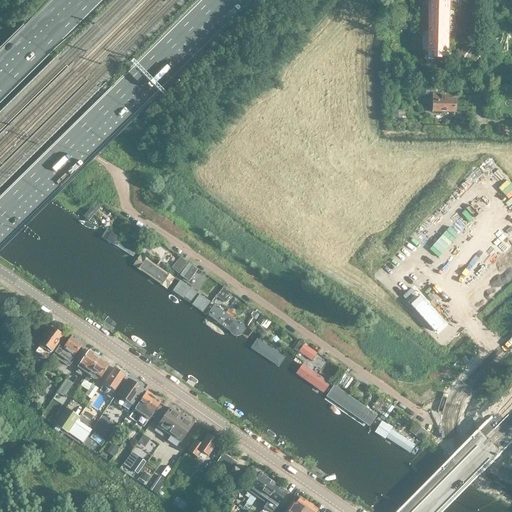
[(449,53),(450,0),(431,0),(430,53),(436,53),(436,59),(443,59),(443,53),(449,53)]
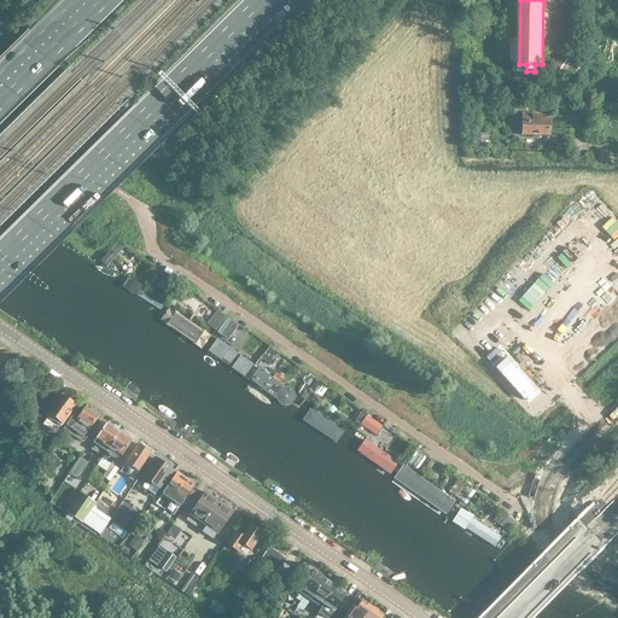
[(549,121),(547,121),(540,121),(540,115),(524,115),(523,115),(523,135),(549,135),(549,121)]
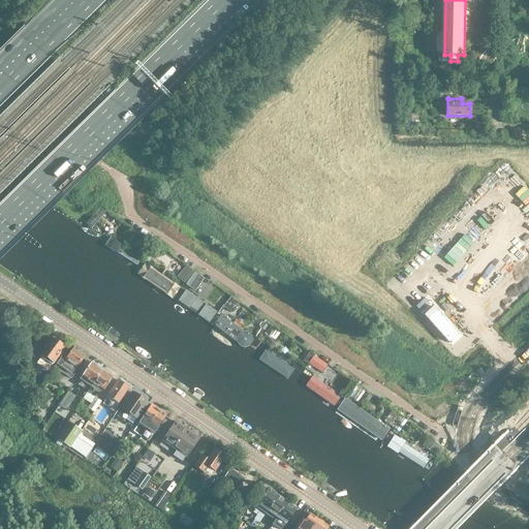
[(418,124),(417,114),(404,115),(405,125),(418,124)]
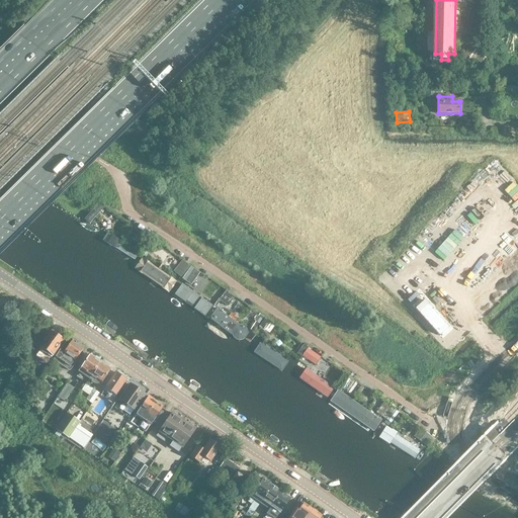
[(105,207),(99,202),(84,221),(90,226),(105,207)]
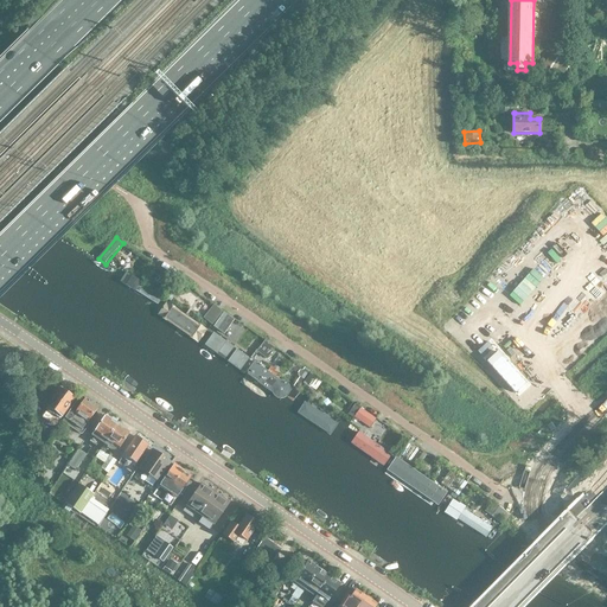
[(158,305),(163,296),(136,280),(126,273),(121,282),(131,288),(132,288),(158,305)]
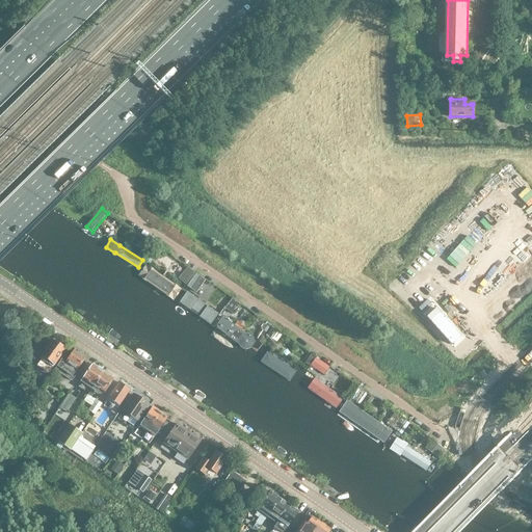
[(147,266),(139,276),(150,283),(163,292),(163,293),(174,299),(180,290),(170,283),(169,284),(156,273),(147,266)]
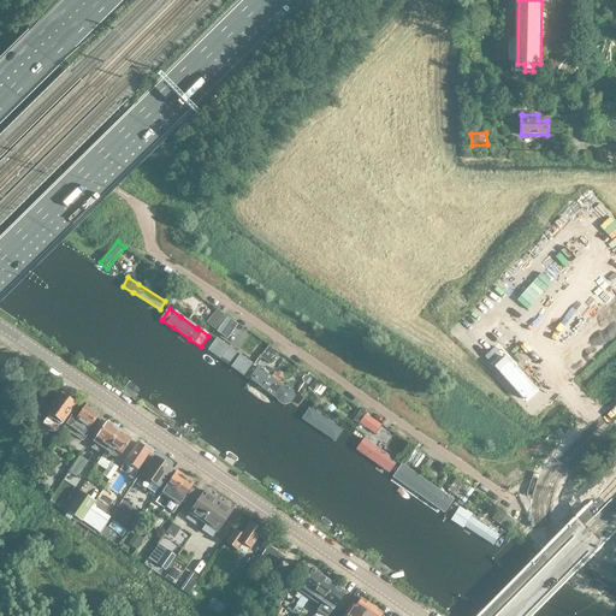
[(217,309),(207,323),(215,329),(225,317),(217,309)]
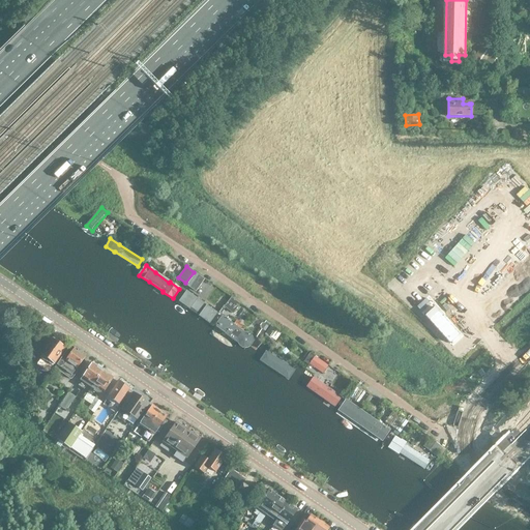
[(196,272),(187,285),(196,291),(205,278),(200,275),(196,272)]
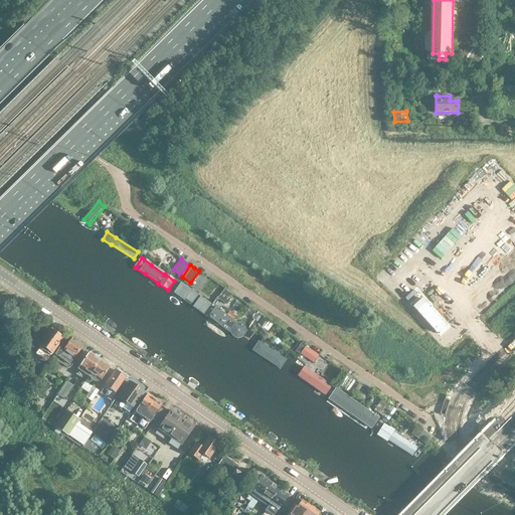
[(203,314),(210,305),(181,283),(174,293),(203,314)]
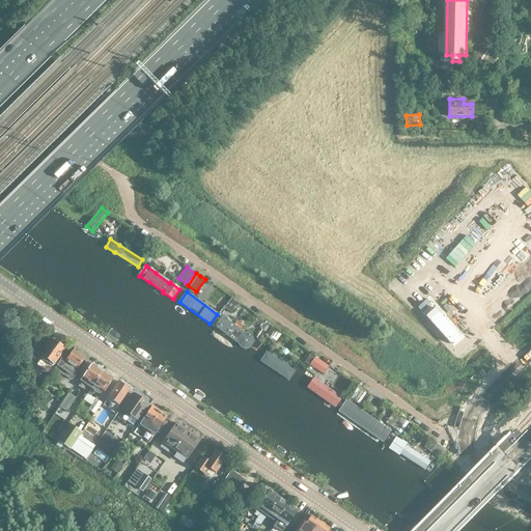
[(245,333),(222,316),(216,325),(217,328),(225,334),(225,335),(238,344),(240,346),(242,348),(245,350),(248,348),(251,347),(253,344),(254,341),(253,338),(251,335),(249,334),(246,333),(245,333)]
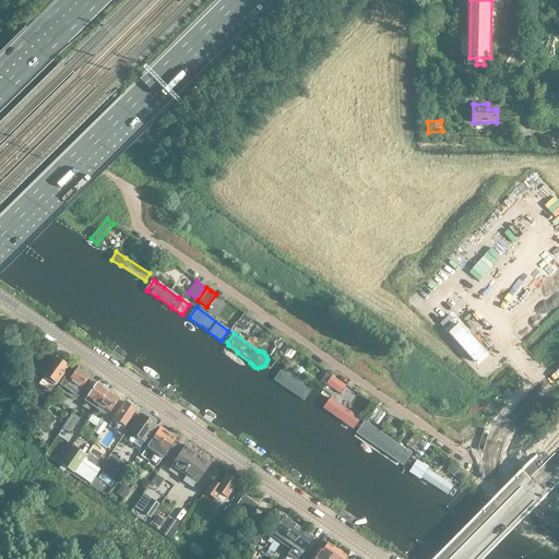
[(275,355),(283,345),(277,341),(268,351),(274,356),(275,355)]
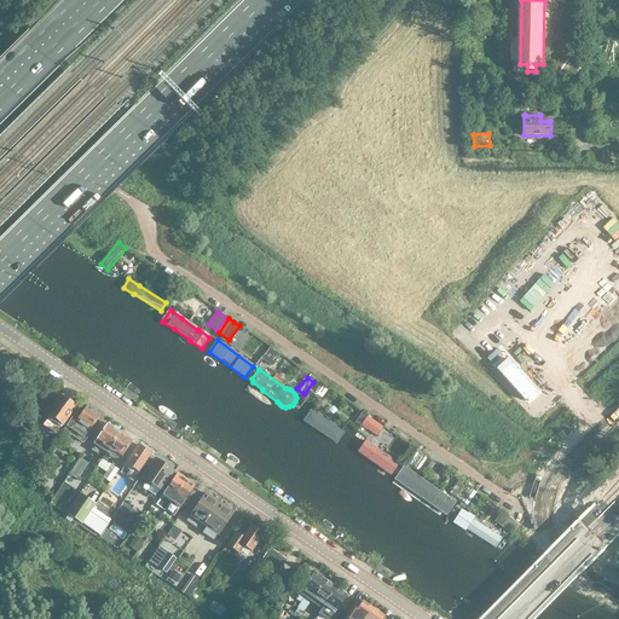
[(323,395),(329,386),(323,382),(317,392),(323,395)]
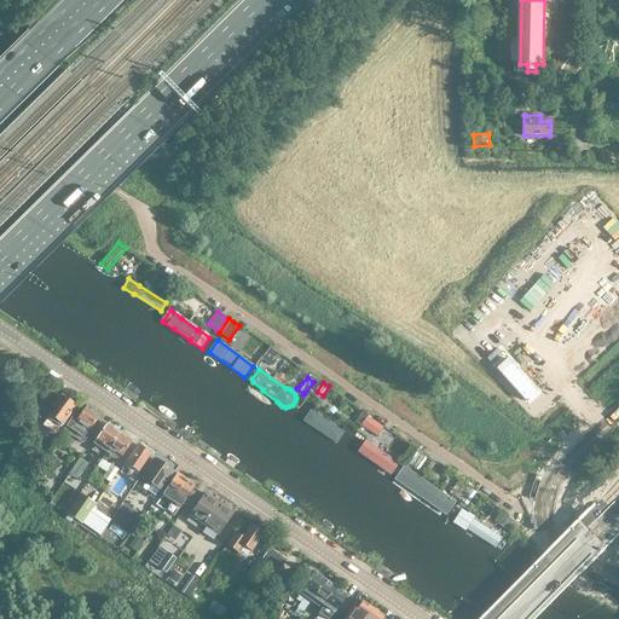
[(63,397),(55,409),(48,418),(53,421),(55,418),(63,424),(76,406),(63,397)]
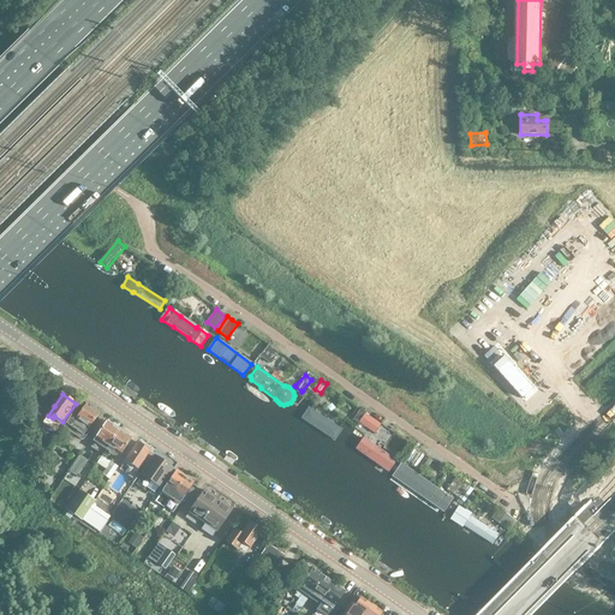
[(81,410),(77,407),(65,424),(83,436),(88,428),(89,429),(100,412),(87,402),(81,410)]
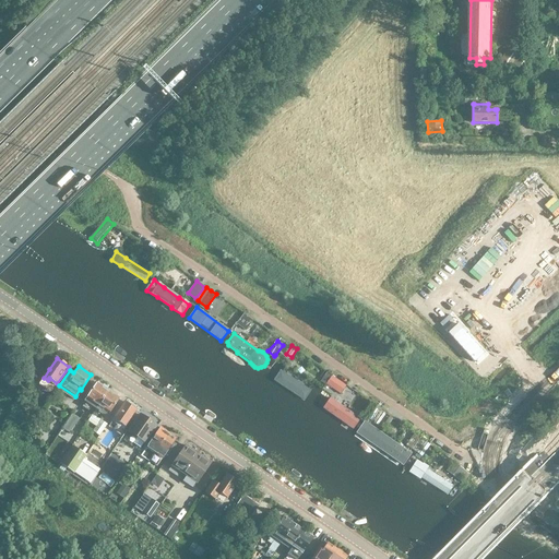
[(275,381),(304,400),(310,391),(281,371),(275,381)]
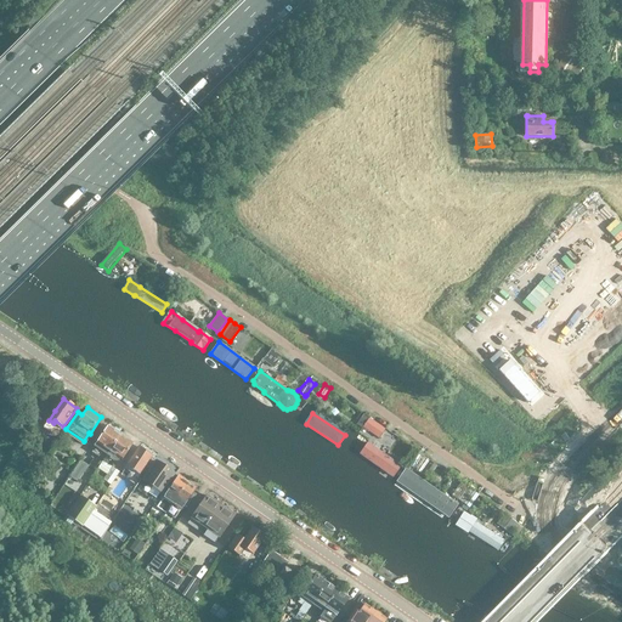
[(369,418),(363,428),(379,437),(385,429),(369,418)]
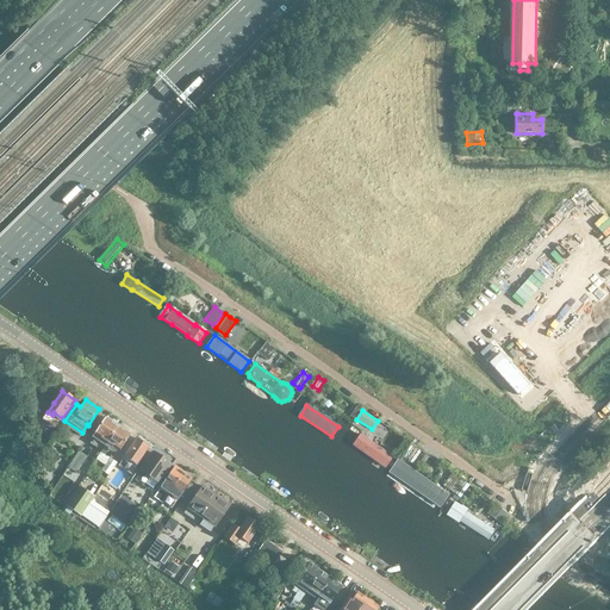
[(100,443),(105,446),(118,427),(106,418),(94,435),(103,440),(100,443)]
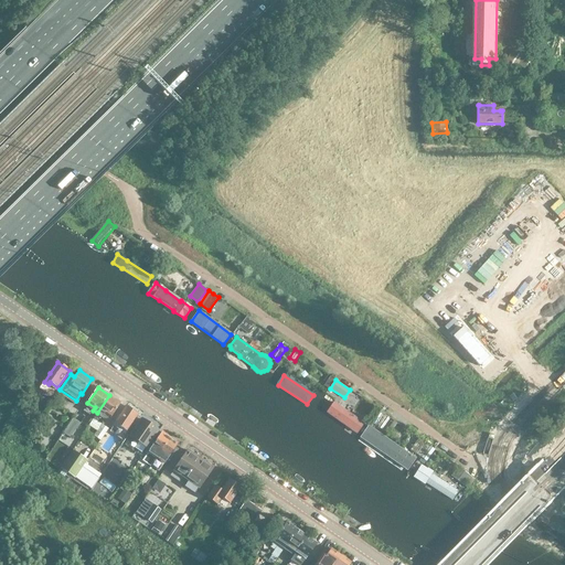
[(120,403),(109,395),(97,413),(88,425),(97,432),(94,436),(100,441),(108,429),(103,425),(108,420),(110,418),(120,403)]
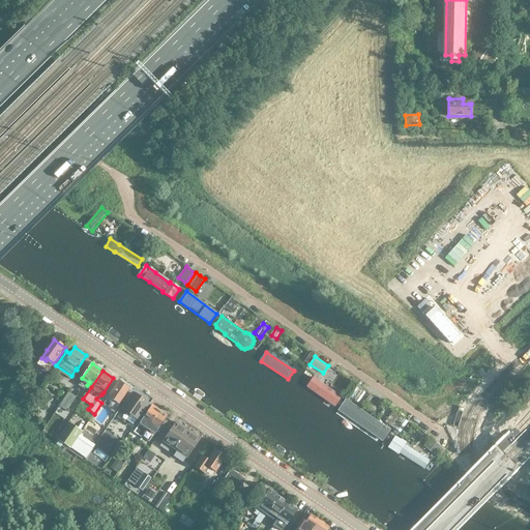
[(342,398),(314,378),(306,387),(334,407),(342,398)]
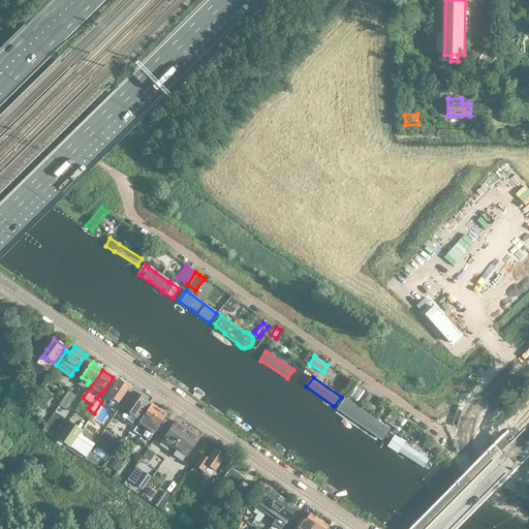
[(117,405),(129,389),(118,380),(107,396),(114,401),(113,403),(117,405)]
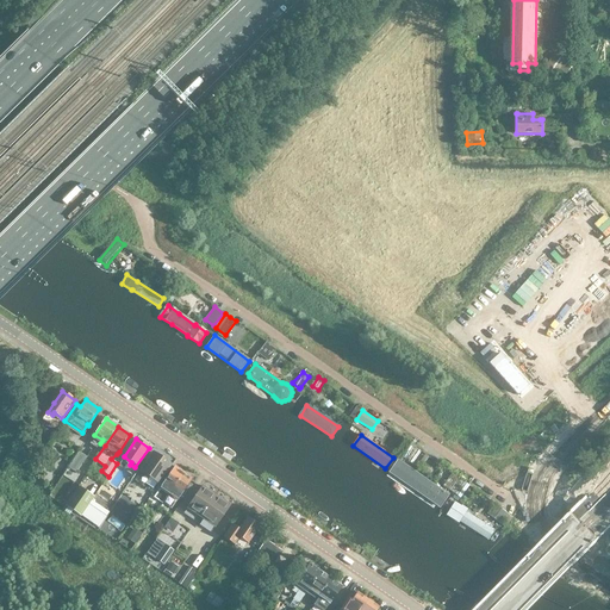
[(76,473),(87,456),(79,452),(68,467),(76,473)]
